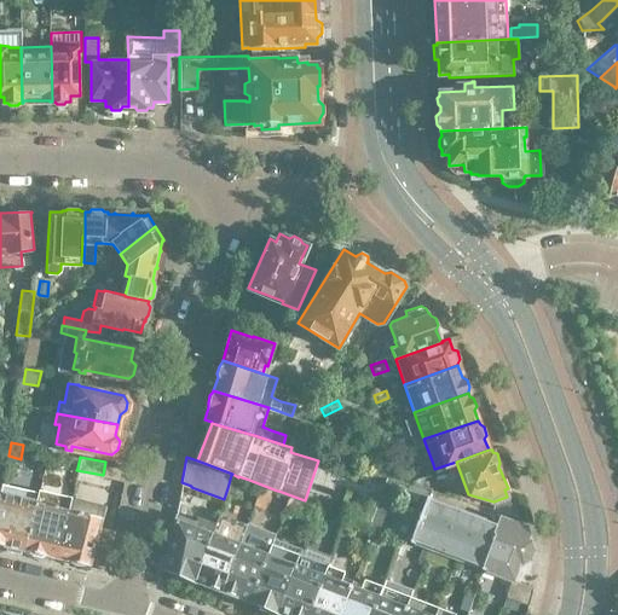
[(231,475),(227,488),(234,489),(238,477),(231,475)]
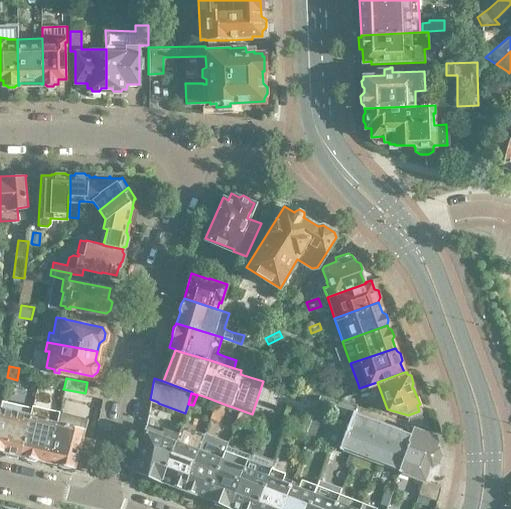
[(344,448),(398,468),(397,471),(411,477),(423,481),(425,482),(426,480),(424,480),(430,465),(431,465),(438,462),(440,454),(438,447),(434,445),(436,440),(434,434),(412,427),(410,431),(353,409),(355,403),(347,401),(336,397),(320,440),(344,448)]
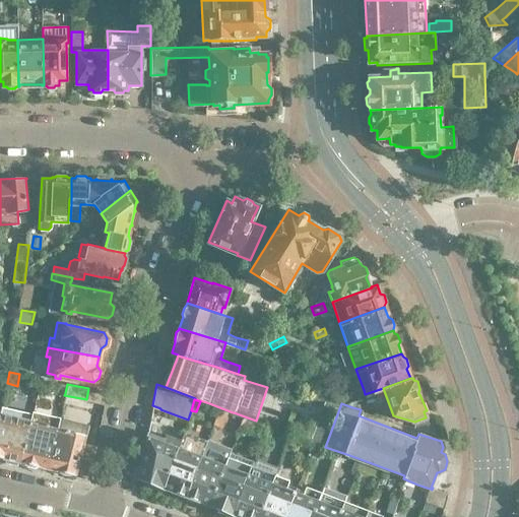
[(0,457),(20,462),(29,422),(31,413),(1,406),(0,410),(0,457)]
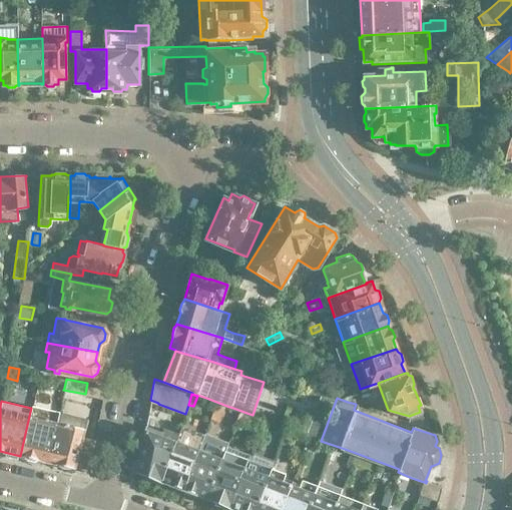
[(223,406),(214,402),(208,419),(217,422),(223,406)]
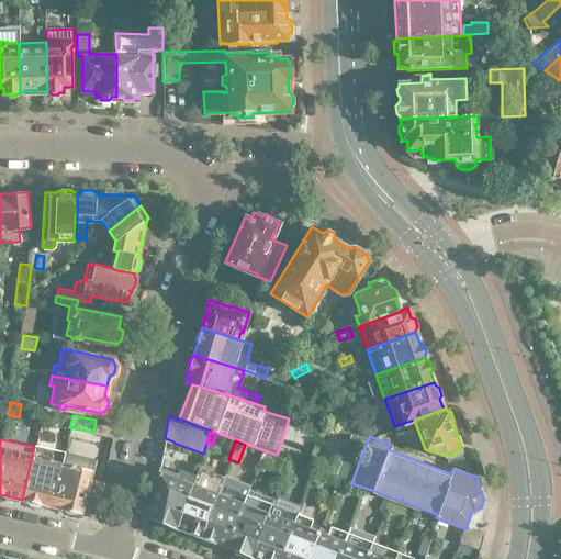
[(32,456),(22,500),(52,506),(66,451),(35,444),(34,447),(32,456)]
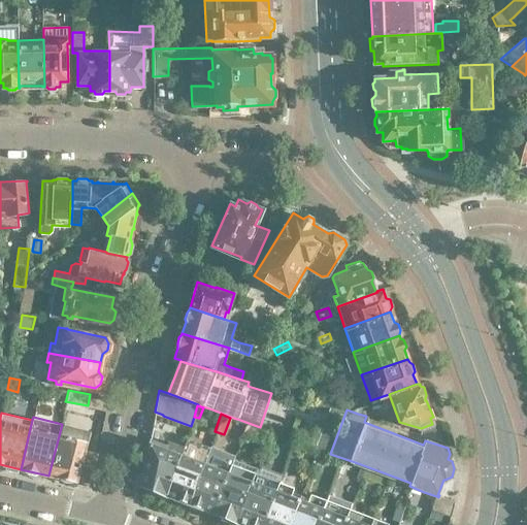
[(62,424),(48,476),(76,482),(77,481),(90,484),(96,452),(84,450),(89,430),(62,424)]
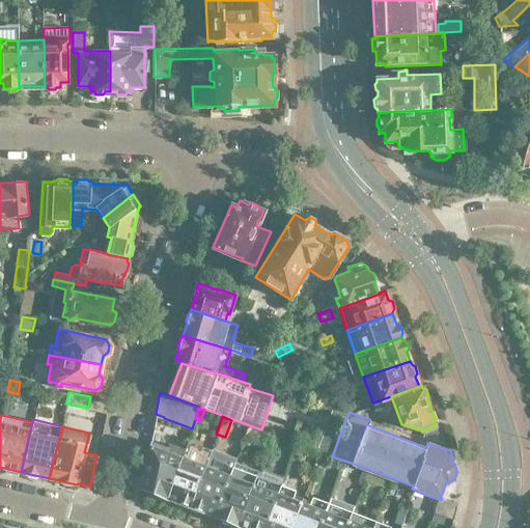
[(269,434),(248,426),(245,437),(266,444),(269,434)]
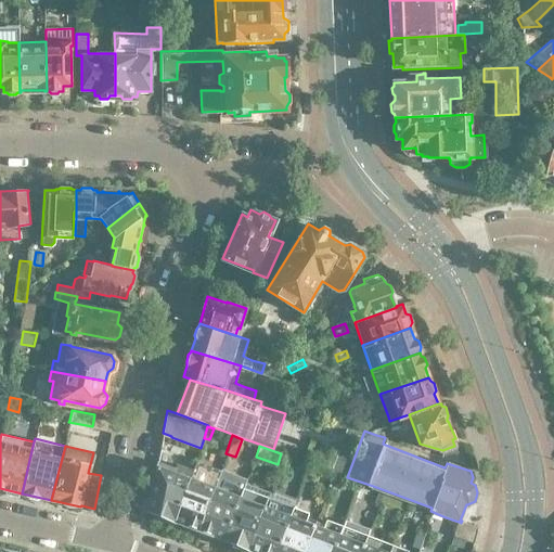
[(278,464),(277,465),(286,469),(291,457),(281,453),(278,464)]
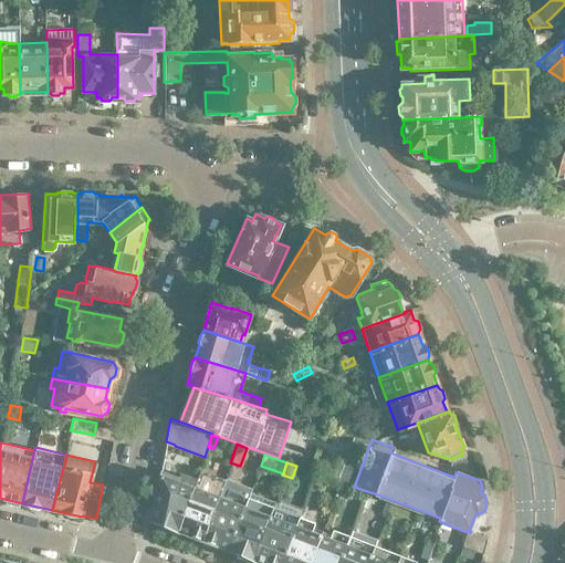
[(150,519),(149,520),(178,530),(180,531),(199,479),(179,471),(178,476),(160,469),(159,473),(150,519)]
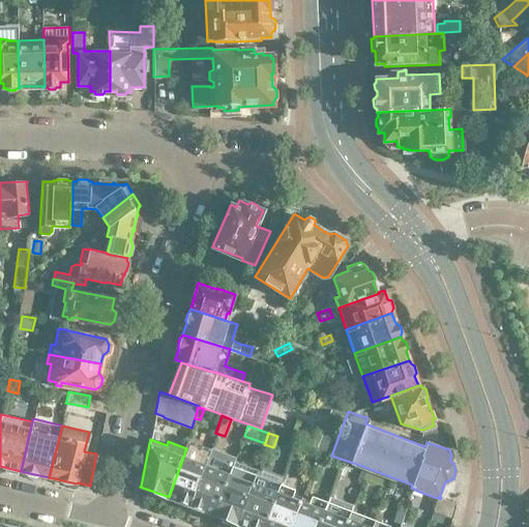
[(190,505),(208,458),(210,450),(196,445),(188,442),(186,448),(169,497),(190,505)]
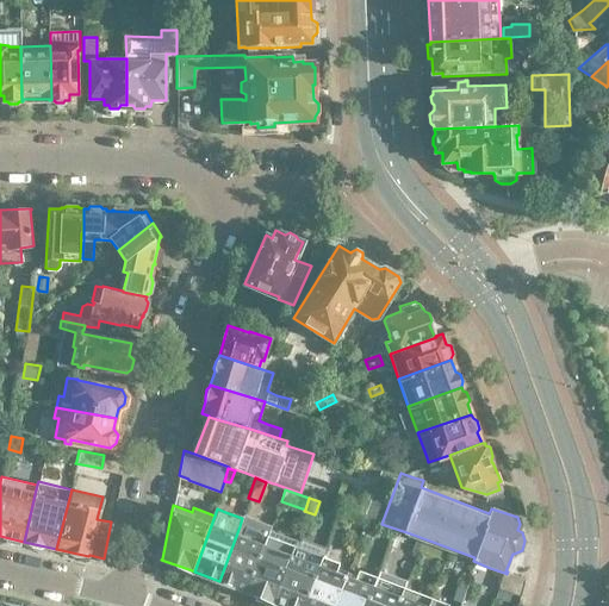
[(349,512),(339,508),(333,526),(342,530),(349,512)]
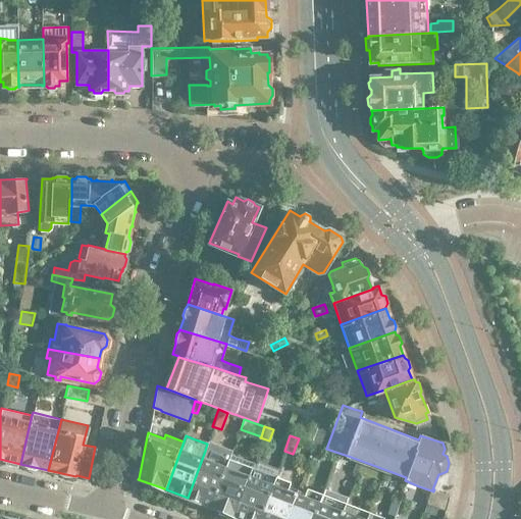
[(229,456),(222,453),(221,457),(205,451),(188,498),(210,506),(210,507),(211,507),(229,456)]
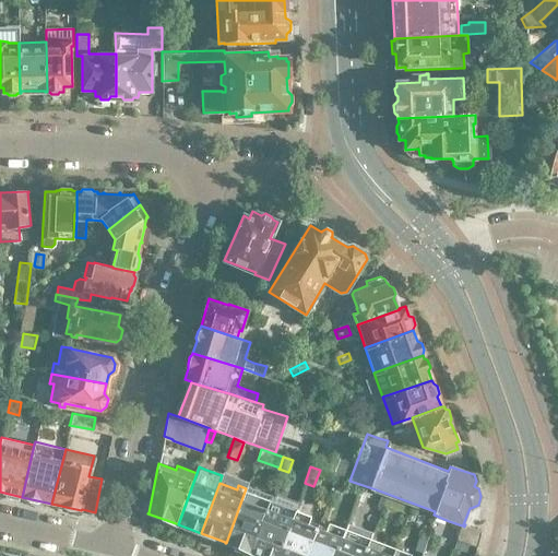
[(247,487),(246,488),(226,543),(252,553),(268,509),(272,496),(247,487)]
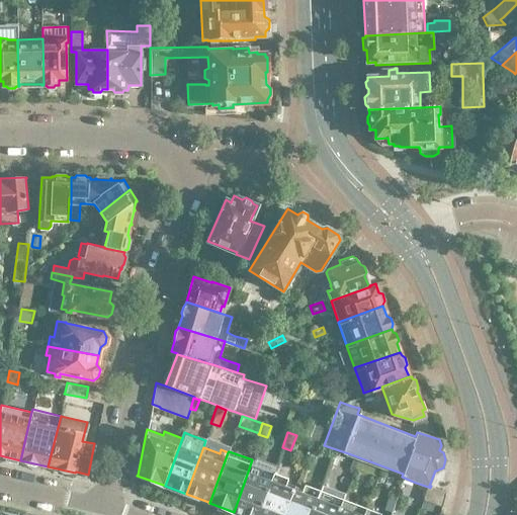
[(380,465),(359,458),(355,467),(376,476),(380,465)]
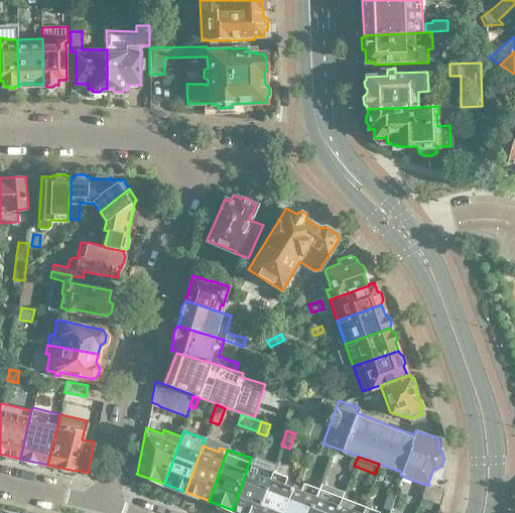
[(247,470),(233,510),(240,512),(257,512),(272,472),(271,471),(273,466),(251,458),(247,470)]
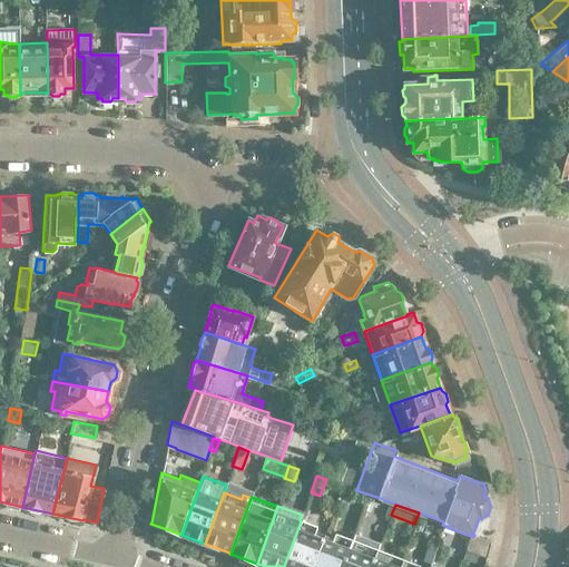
[(301,521),(284,566),(313,566),(323,538),(325,535),(315,530),(316,527),(301,521)]
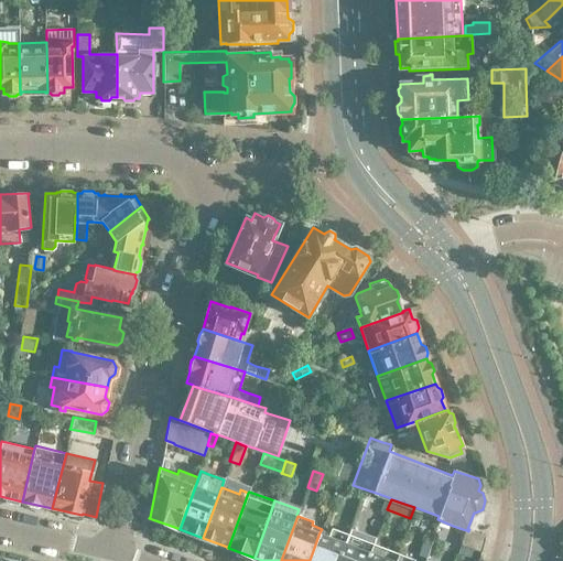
[(461,543),(466,530),(454,526),(450,539),(461,543)]
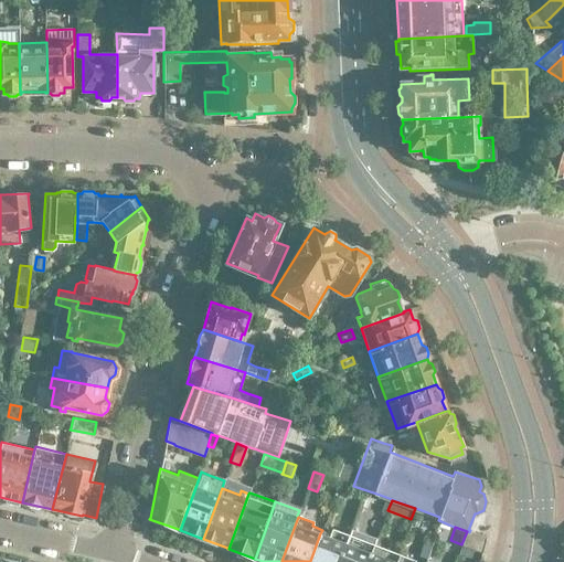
[(339,561),(347,543),(350,536),(332,529),(330,533),(322,530),(320,533),(310,561),(339,561)]
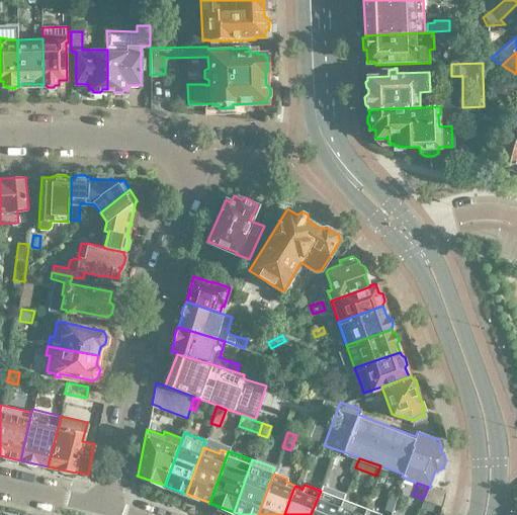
[(428,487),(424,499),(440,505),(444,492),(431,486),(430,488),(428,487)]
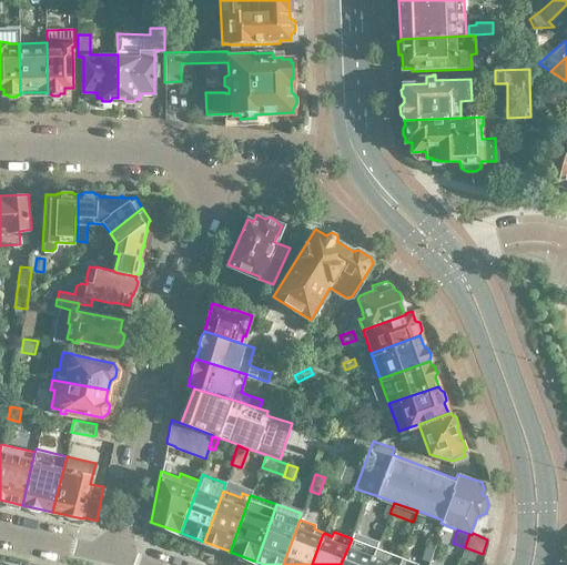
[(348,546),(341,564),(371,564),(377,547),(352,538),(348,546)]
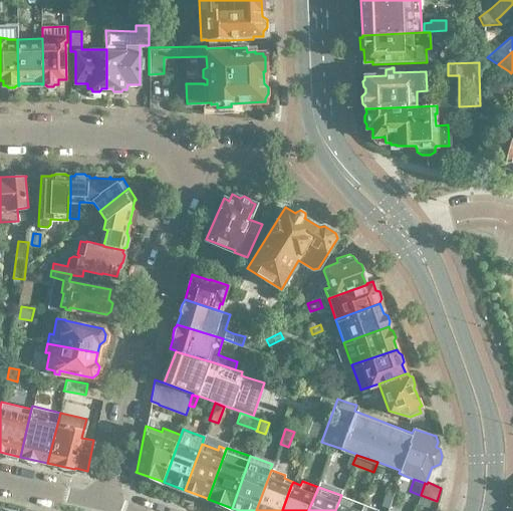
[(386,491),(381,502),(390,505),(394,494),(386,491)]
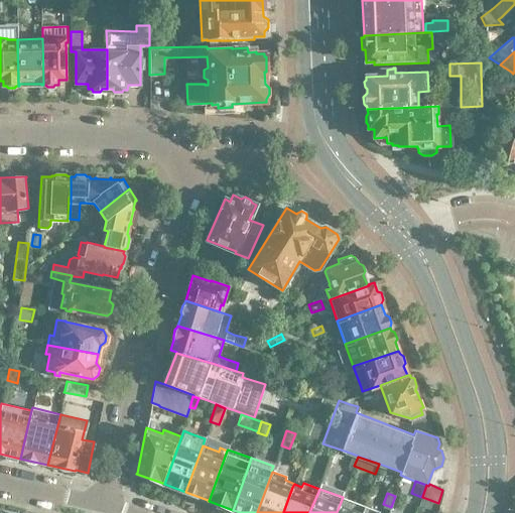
[(343,497),(337,512),(363,512),(366,506),(343,497)]
